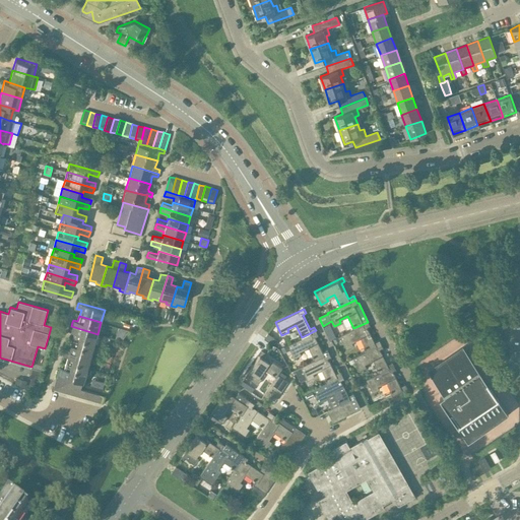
[(368,322),(353,328),(340,335),(340,336),(338,337),(339,339),(341,338),(346,348),(353,345),(352,342),(361,338),(367,350),(381,343),(379,340),(375,342),(368,327),(370,326),(368,322)]
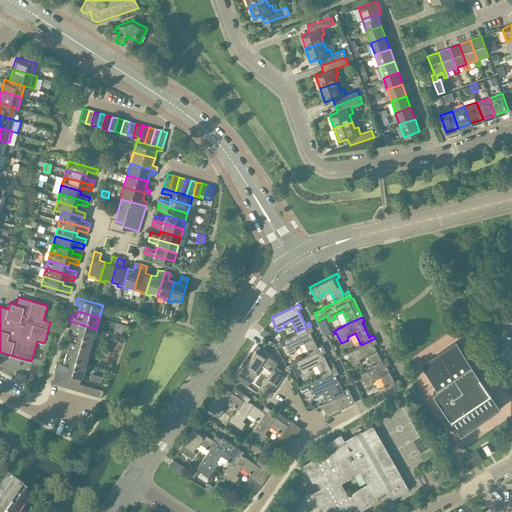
[(93,340),(96,329),(70,321),(69,327),(73,328),(71,334),(93,340)]
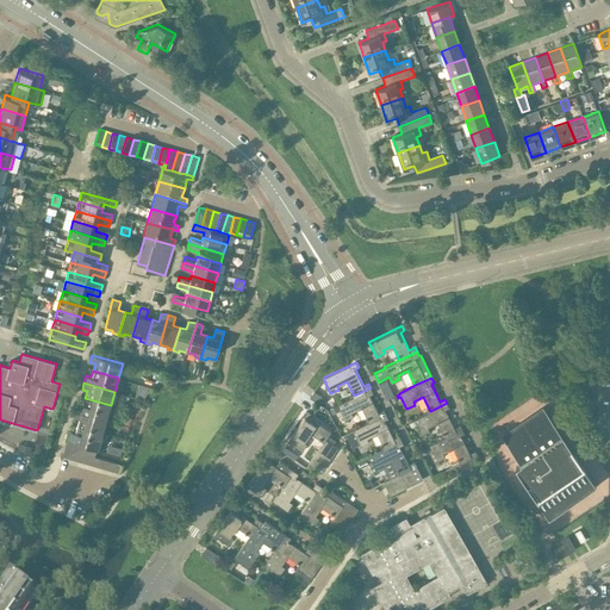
[(368,422),(386,414),(384,410),(378,412),(369,394),(373,393),(371,387),(354,396),(354,397),(338,404),(346,419),(354,416),(352,412),(362,408),(368,422)]
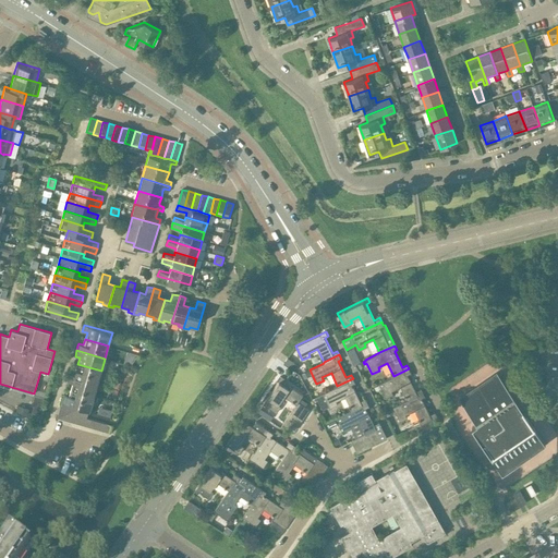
[(288,358),(283,363),(294,371),(299,365),(288,358)]
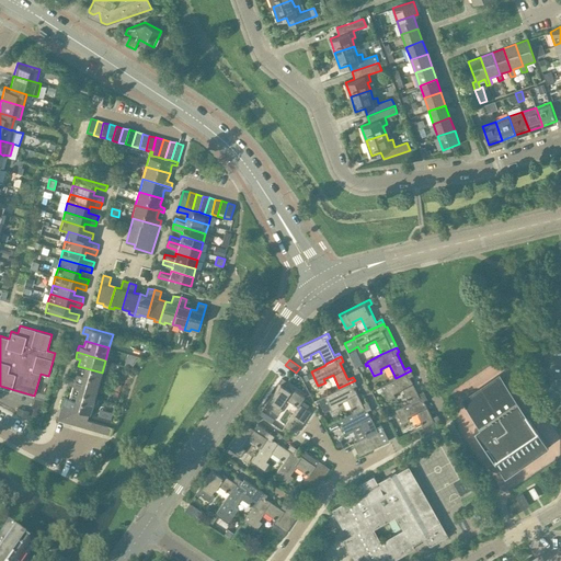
[(70,375),(69,377),(98,386),(102,373),(78,366),(77,373),(71,370),(70,375)]
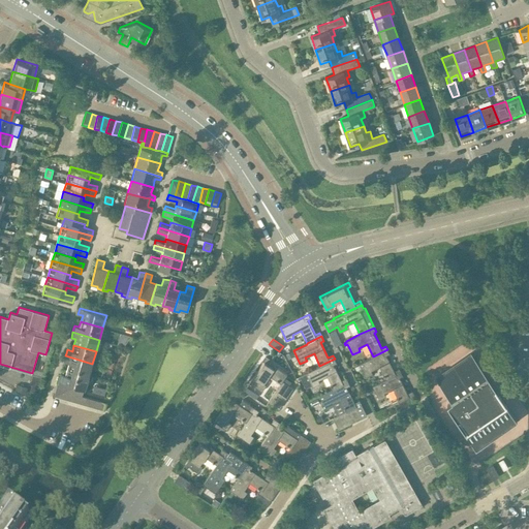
[(387,349),(373,356),(360,364),(366,377),(373,373),(371,370),(380,367),(386,379),(401,372),(399,368),(394,370),(386,355),(390,353),(387,349)]
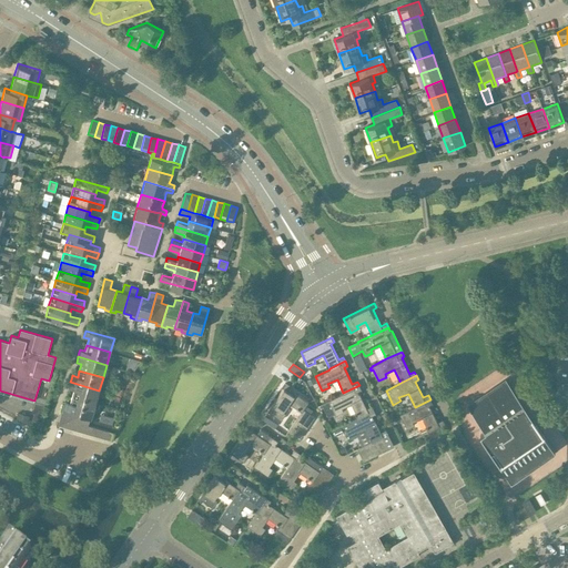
[(507,379),(468,406),(486,430),(480,435),(510,479),(555,448),(544,433),(543,434),(531,417),(533,417),(507,379)]
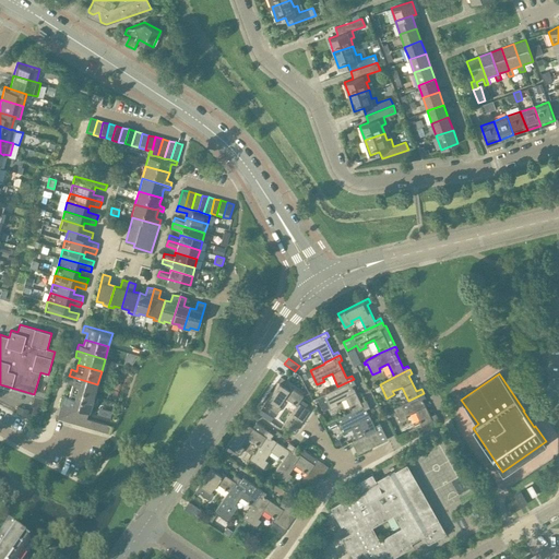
[(71,390),(94,396),(97,384),(69,376),(68,381),(68,382),(72,383),(71,390)]
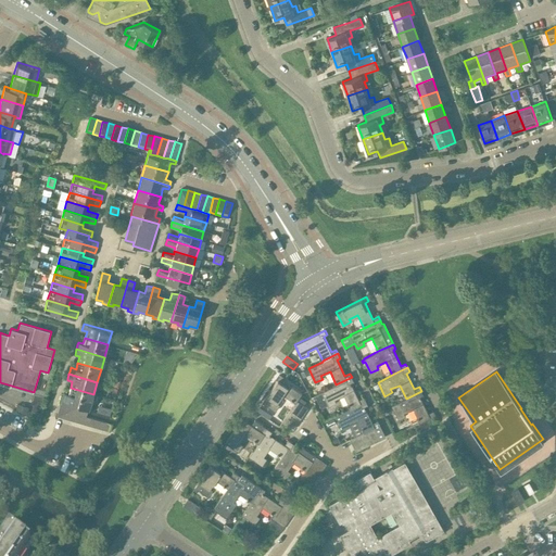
[(263,402),(276,411),(280,404),(277,402),(282,394),(295,402),(298,400),(300,396),(302,393),(283,380),(286,377),(281,375),(263,402)]
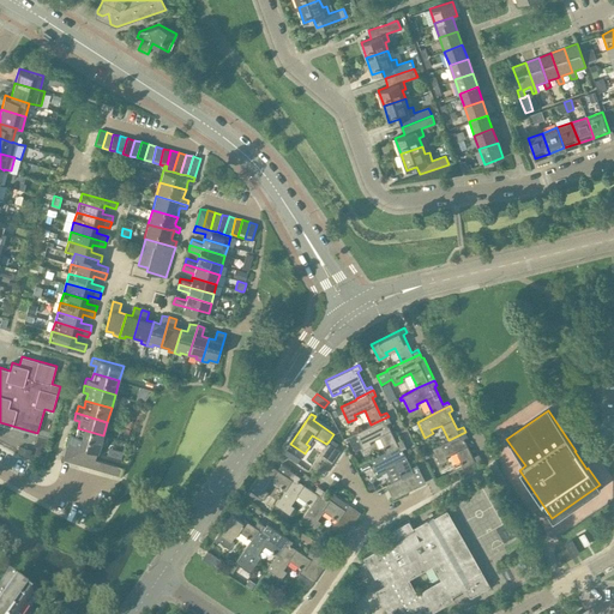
[(371,425),(348,435),(355,450),(362,446),(363,449),(372,444),(369,440),(379,437),(386,451),(404,443),(402,438),(396,440),(387,423),(391,421),(389,416),(371,425)]
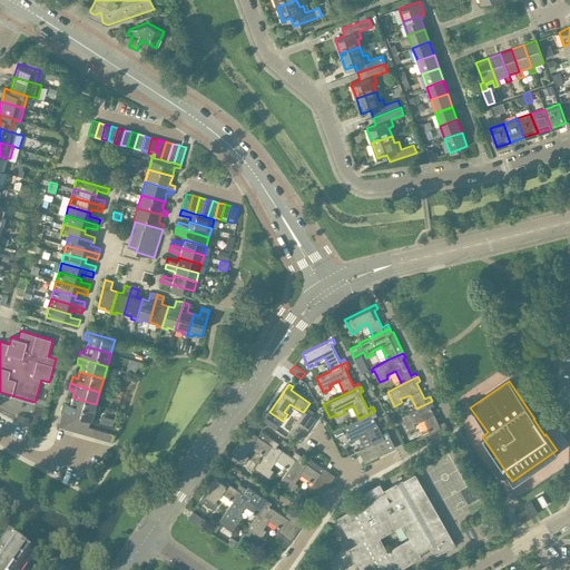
[(92,418),(96,404),(72,397),(70,403),(66,402),(65,405),(64,410),(71,412),(78,413),(85,415),(91,418),(92,418)]
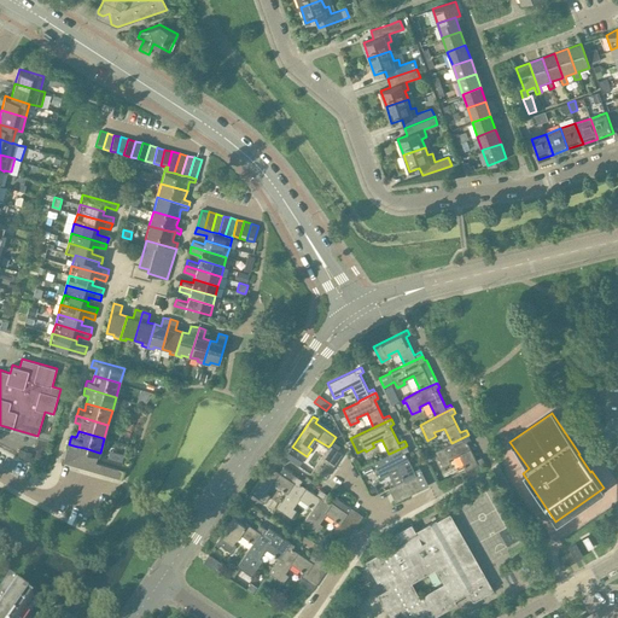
[(467,441),(471,439),(468,435),(452,443),(435,450),(443,466),(450,462),(449,459),(459,454),(466,470),(478,464),(484,461),(482,456),(476,459),(467,441)]
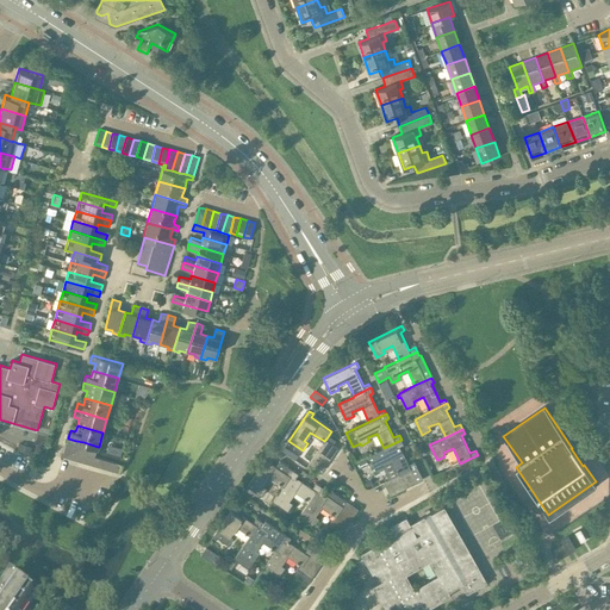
[(76,441),(68,439),(67,443),(63,455),(70,458),(76,441)]
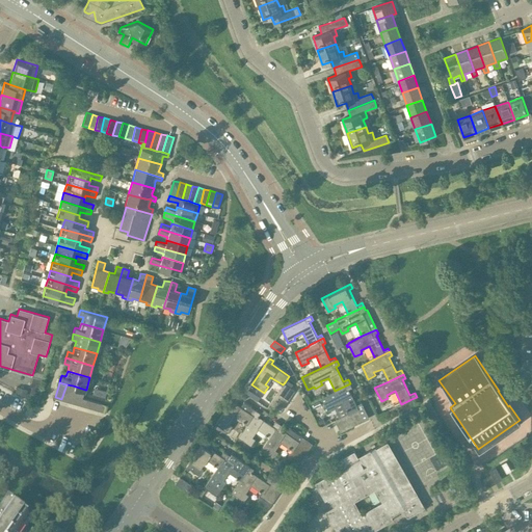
[(295,390),(291,388),(285,382),(283,384),(281,388),(291,395),(295,390)]
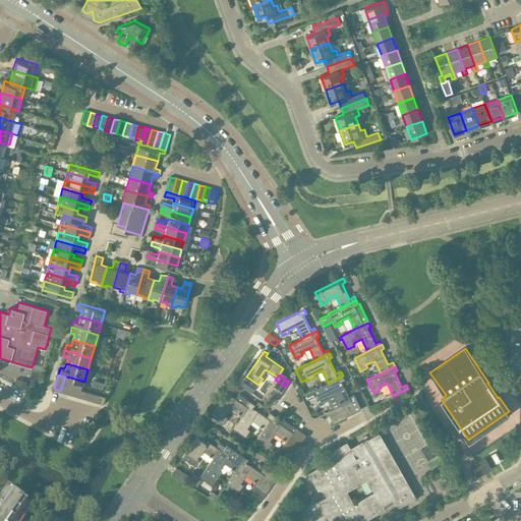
[(345,403),(350,400),(356,398),(354,394),(349,396),(342,381),(345,380),(343,375),(328,383),(314,389),(322,402),(328,399),(327,396),(335,392),(341,405),(345,403)]
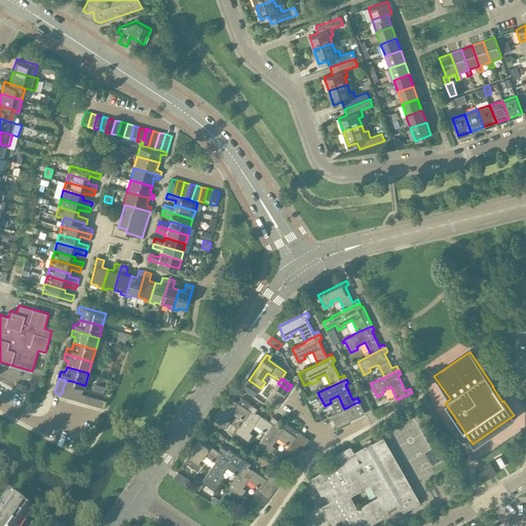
[(68,397),(72,381),(66,380),(61,395),(68,397)]
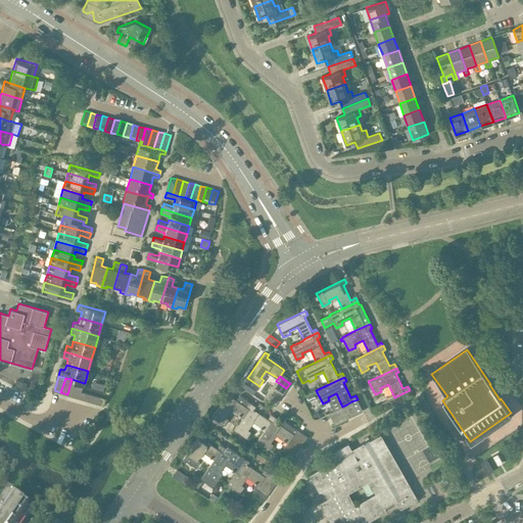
[(74,396),(78,381),(72,379),(67,394),(74,396)]
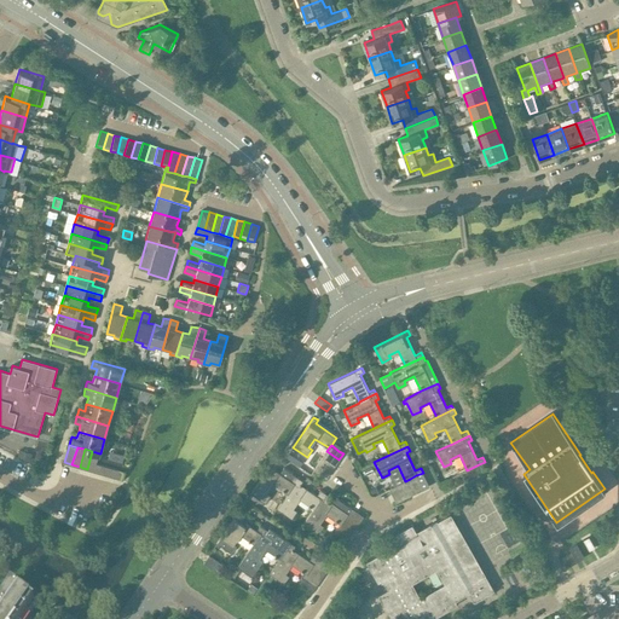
[(19,450),(17,457),(30,461),(33,453),(19,450)]
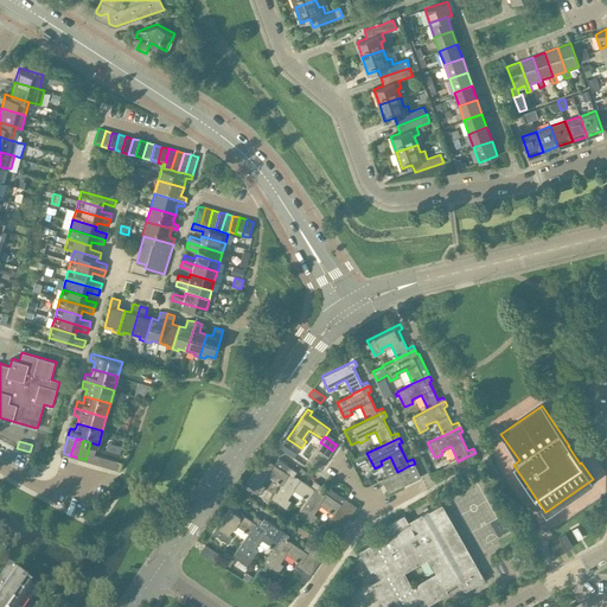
[(96,447),(97,445),(90,442),(85,460),(91,461),(96,447)]
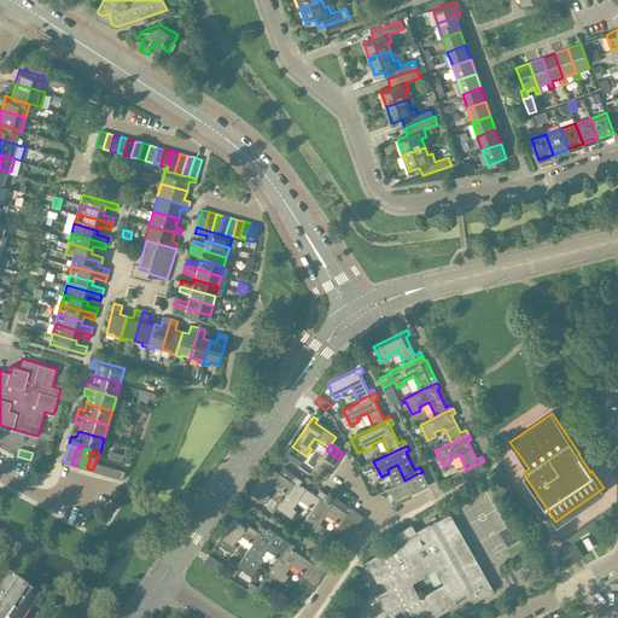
[(321,456),(334,465),(338,459),(326,450),(321,456)]
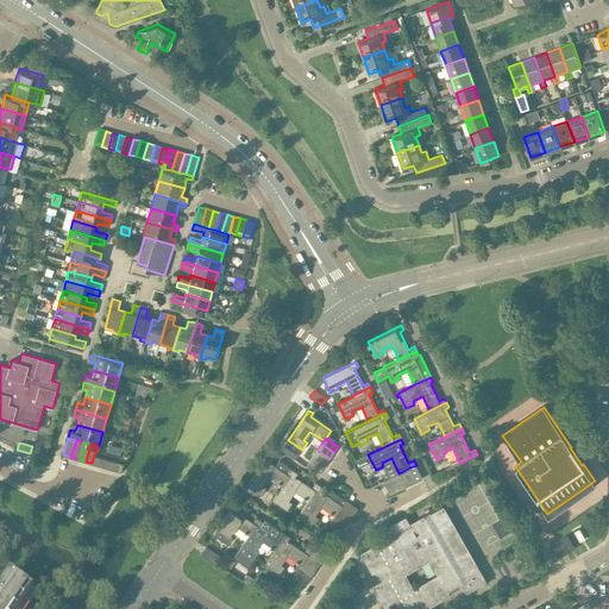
[(96,449),(92,463),(100,465),(104,450),(98,449),(96,449)]
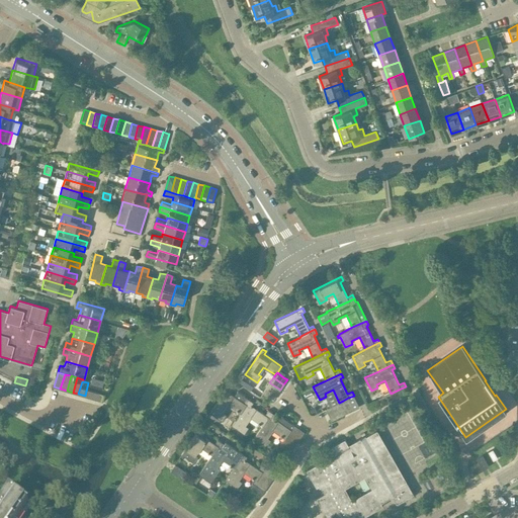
[(91,398),(94,384),(88,382),(85,396),(91,398)]
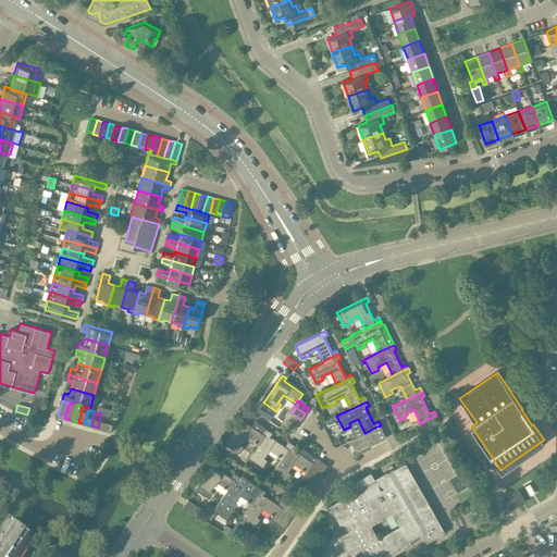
[(289,411),(286,417),(298,424),(301,419),(289,411)]
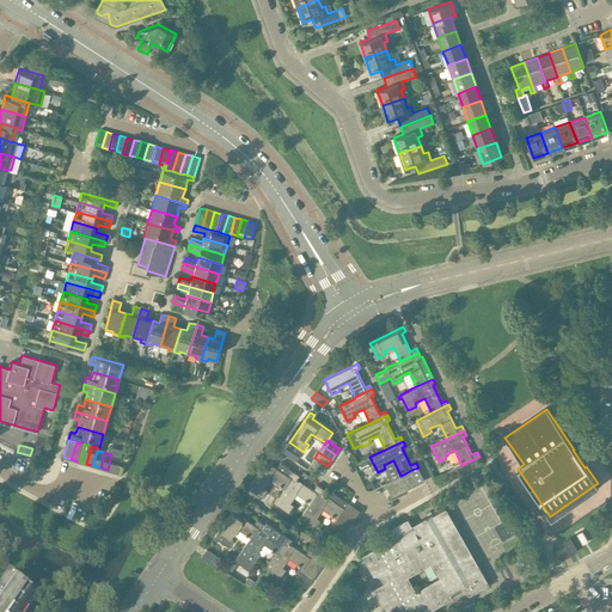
[(115,472),(120,457),(111,454),(108,470),(115,472)]
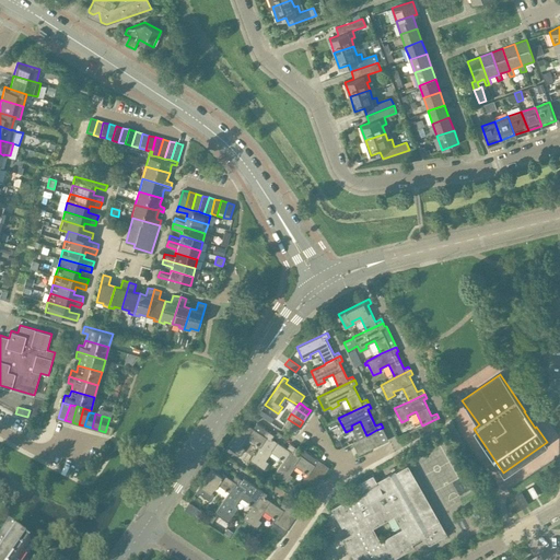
[(115,419),(112,419),(109,418),(105,432),(112,433),(115,419)]
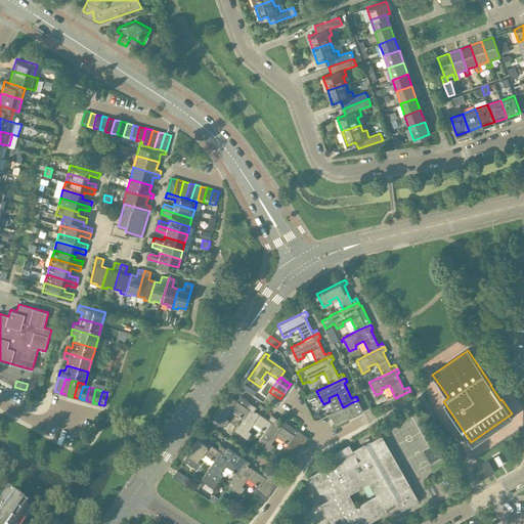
[(253,404),(249,401),(241,395),(238,397),(237,400),(232,397),(234,394),(230,391),(213,417),(225,426),(229,419),(226,418),(231,409),(244,418),(253,404)]
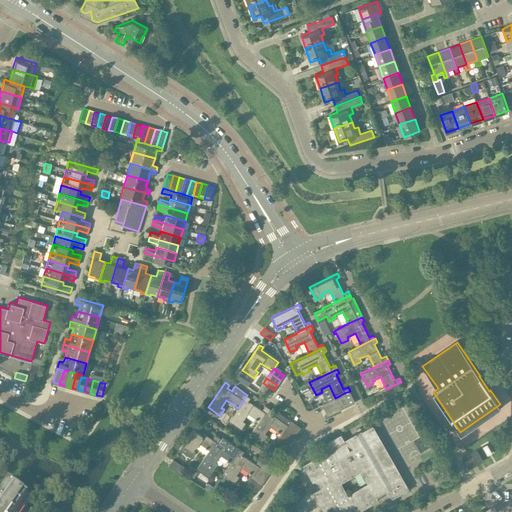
[(260,388),(270,395),(274,390),(263,383),(260,388)]
